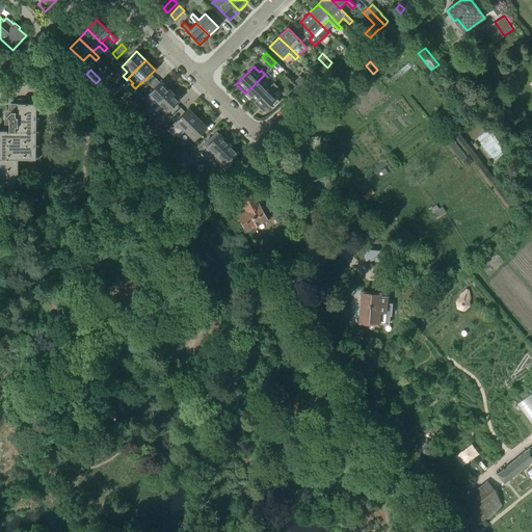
[(105,83),(113,74),(109,70),(101,79),(105,83)]
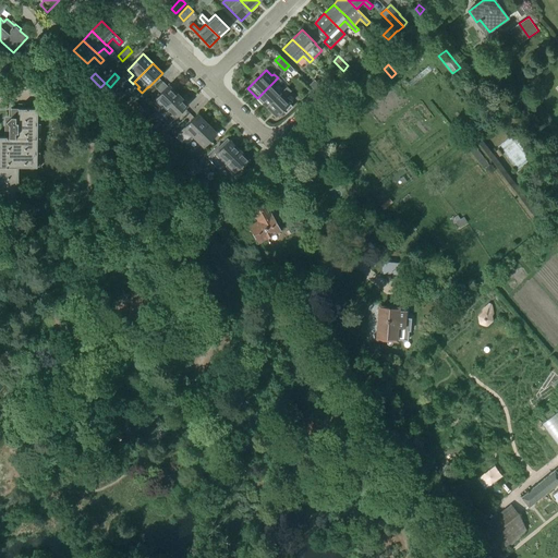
[(266,107),(280,94),(274,87),(280,81),(278,77),(257,98),(266,107)]
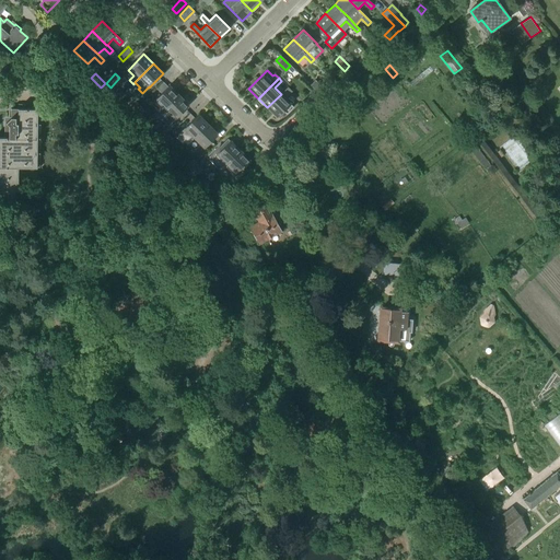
[(321,95),(325,90),(315,81),(311,85),(321,95)]
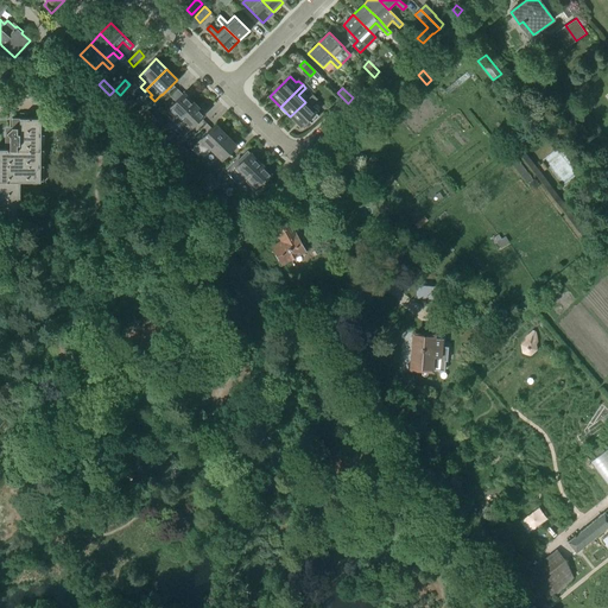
[(114,90),(109,95),(114,100),(120,95),(115,90),(114,90)]
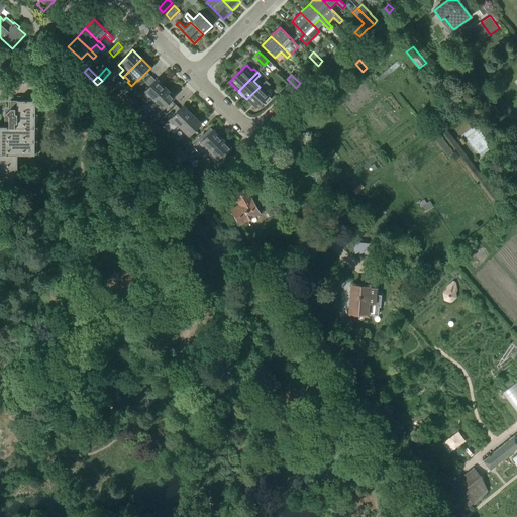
[(143,111),(146,108),(166,89),(157,80),(144,92),(144,93),(140,97),(145,102),(144,103),(144,104),(140,108),(143,111)]
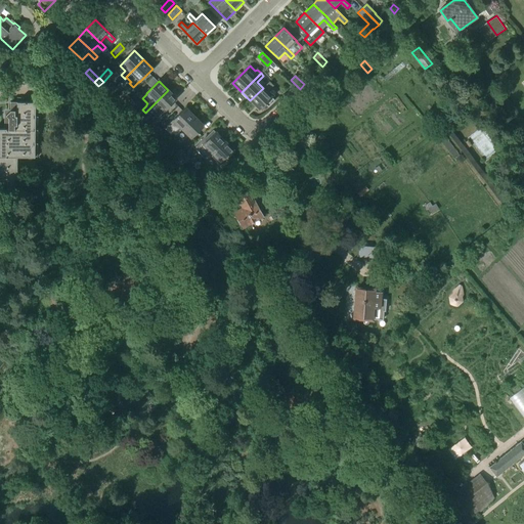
[(268,106),(275,99),(266,90),(272,84),(269,82),(263,88),(250,100),(259,110),(265,103),(268,106)]
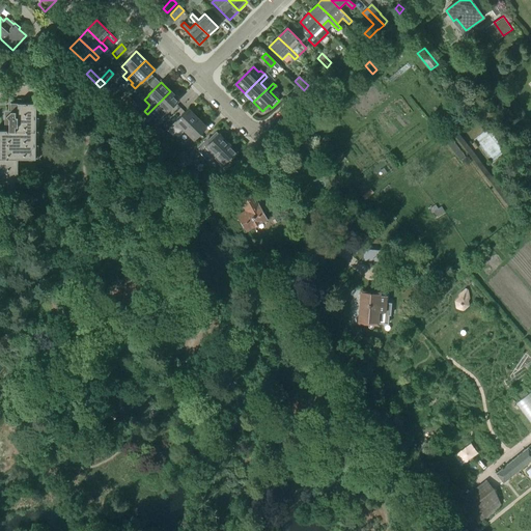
[(298,102),(304,95),(301,93),(302,92),(298,87),(288,96),(292,101),(296,99),(298,102)]
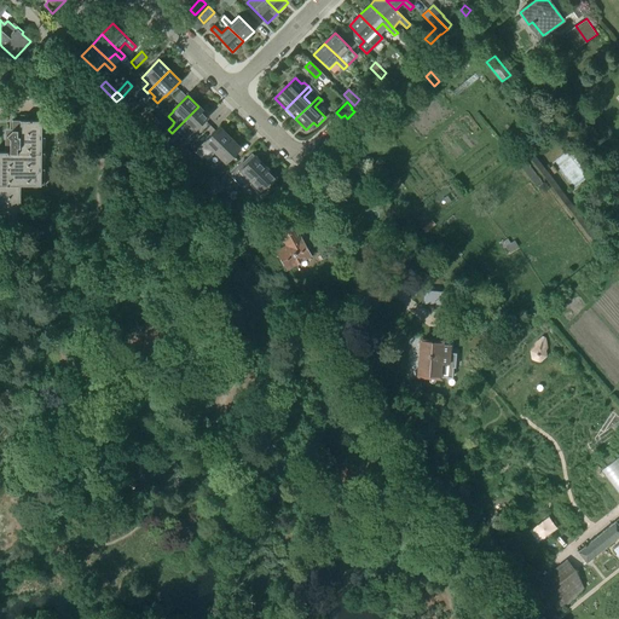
[(186,139),(194,132),(209,116),(198,106),(175,129),(186,139)]
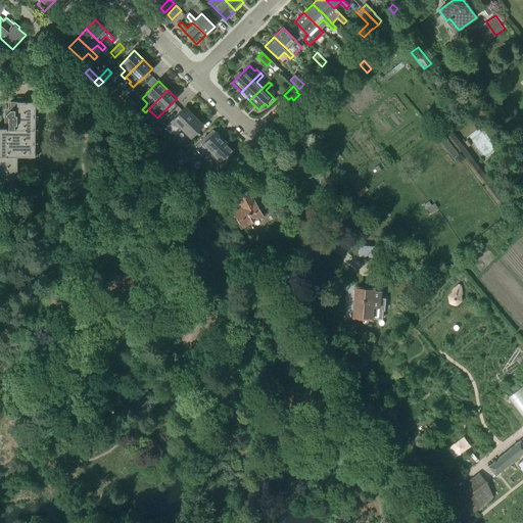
[(119,111),(131,99),(126,94),(113,106),(119,111)]
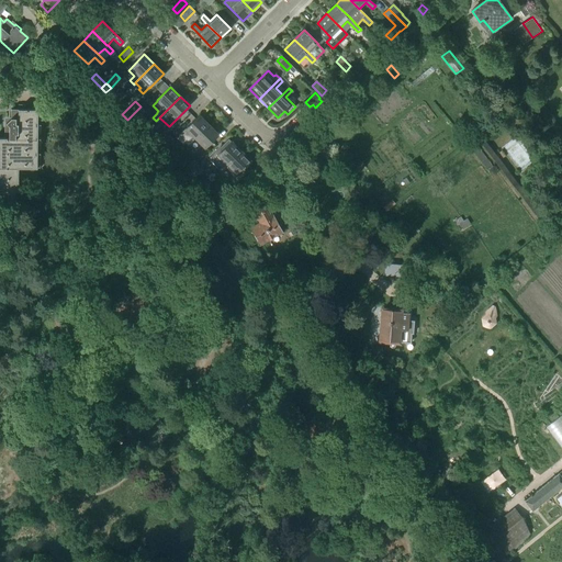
[(41,169),(41,116),(41,110),(25,110),(25,105),(19,105),(19,110),(11,110),(11,124),(9,124),(6,124),(6,131),(6,137),(6,138),(0,138),(0,198),(15,198),(15,191),(19,191),(19,169),(41,169)]
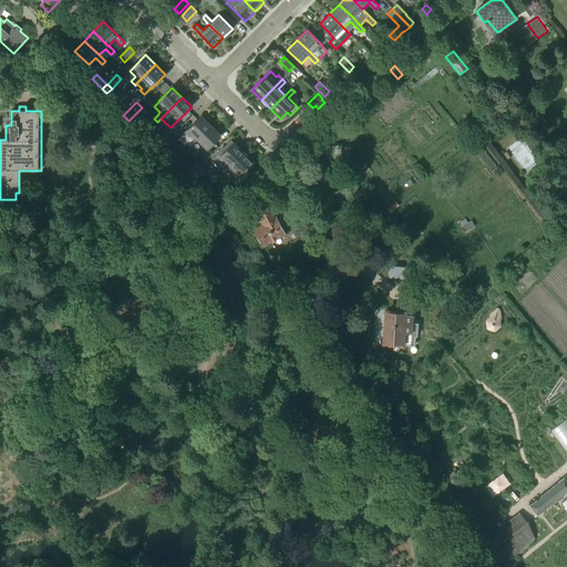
[(134,125),(147,113),(142,107),(129,121),(134,125)]
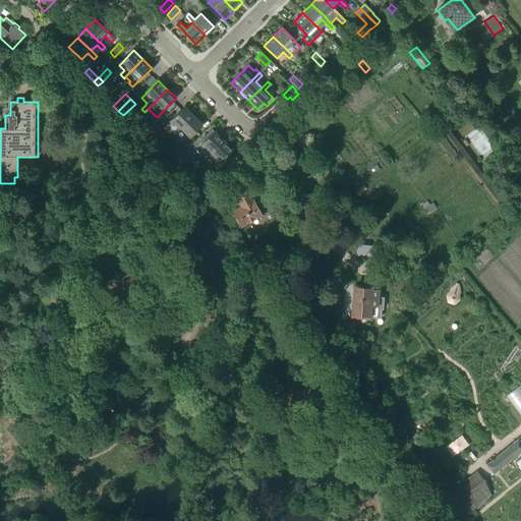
[(175,135),(181,129),(194,116),(185,107),(166,126),(175,135)]
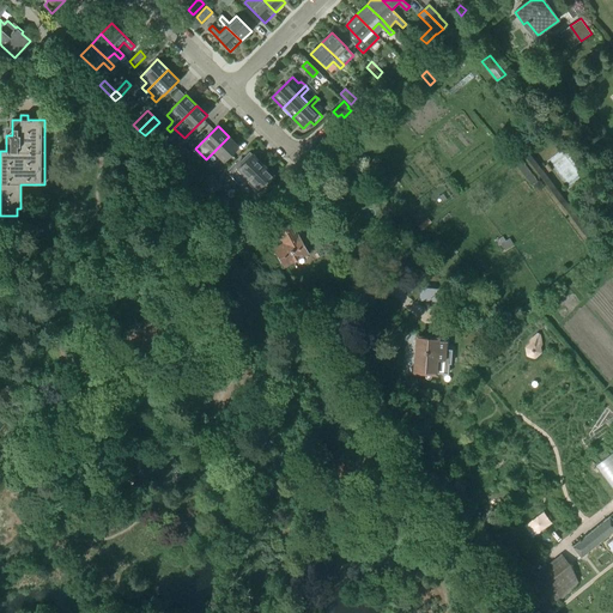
[(224,163),(238,147),(229,137),(213,152),(220,159),(213,165),(217,169),(224,162),(224,163)]
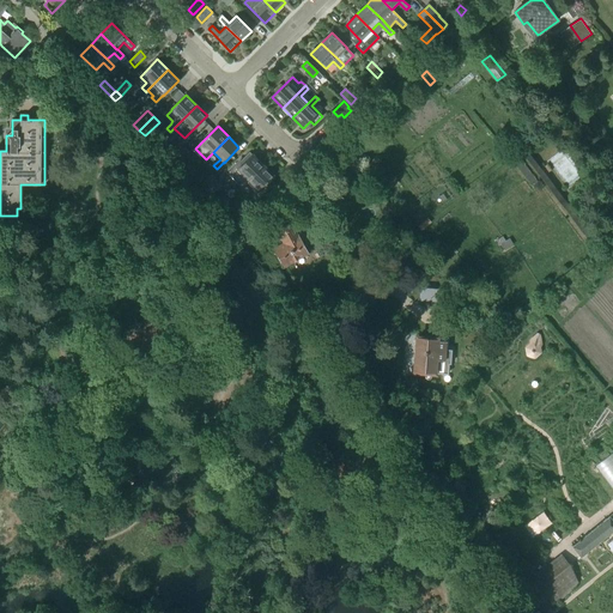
[(170,164),(184,149),(180,143),(169,153),(169,155),(165,159),(170,164)]
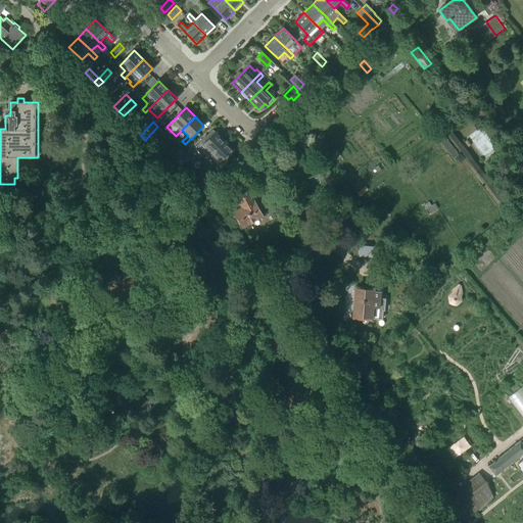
[(153,140),(162,131),(157,127),(145,140),(149,144),(152,140),(153,140)]
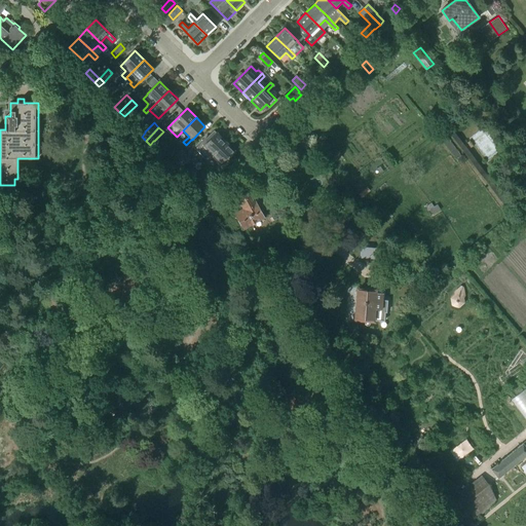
[(216,133),(214,130),(207,138),(207,140),(203,140),(197,147),(197,151),(201,155),(207,160),(212,156),(226,141),(217,133),(216,133)]
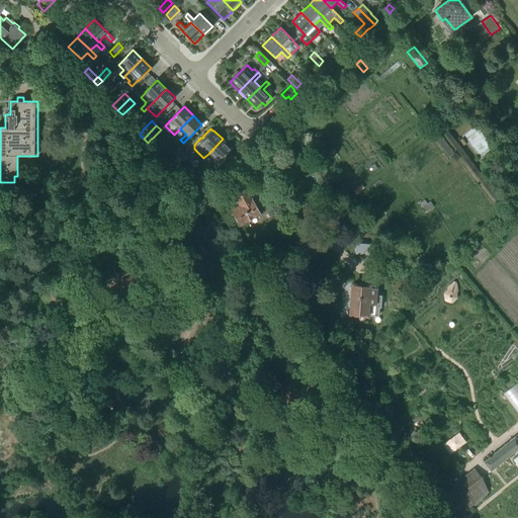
[(217,170),(234,153),(230,150),(232,148),(223,139),(208,154),(213,159),(212,167),(217,170)]
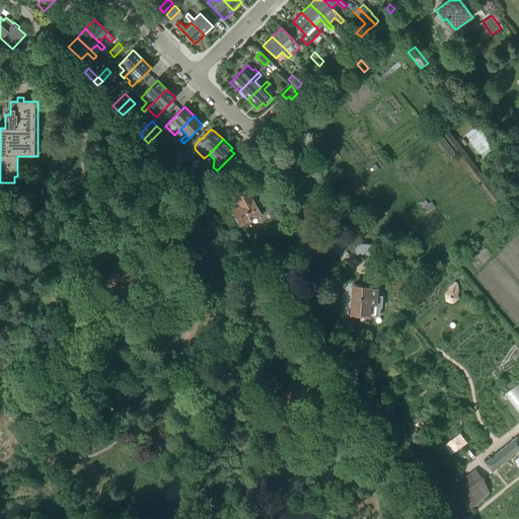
[(174,162),(183,153),(178,148),(169,157),(170,158),(165,163),(169,166),(174,161),(174,162)]
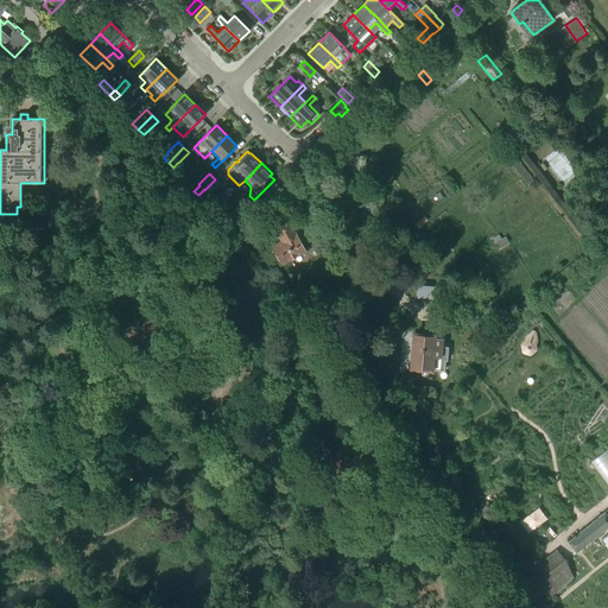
[(209,194),(220,183),(215,179),(204,190),(209,194)]
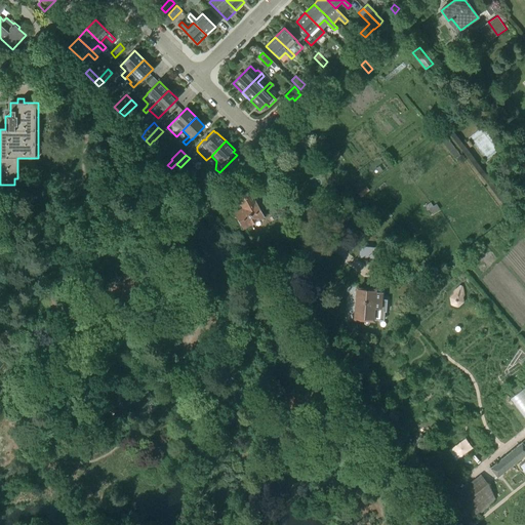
[(330,184),(335,180),(331,175),(327,179),(330,184)]
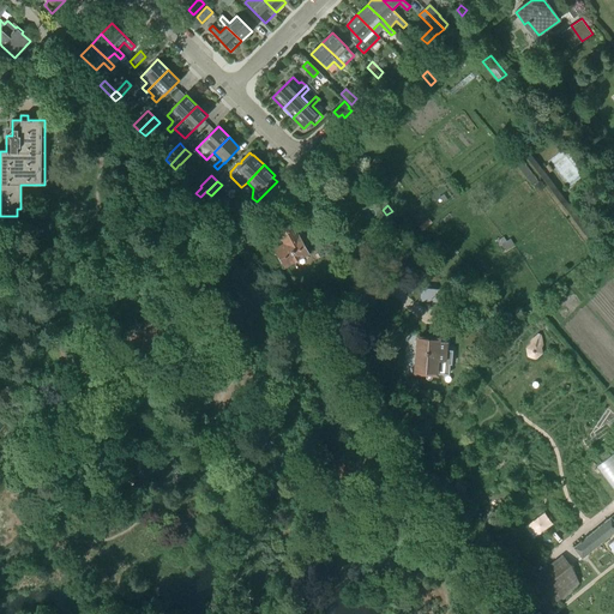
[(232,229),(248,212),(244,206),(226,224),(232,229)]
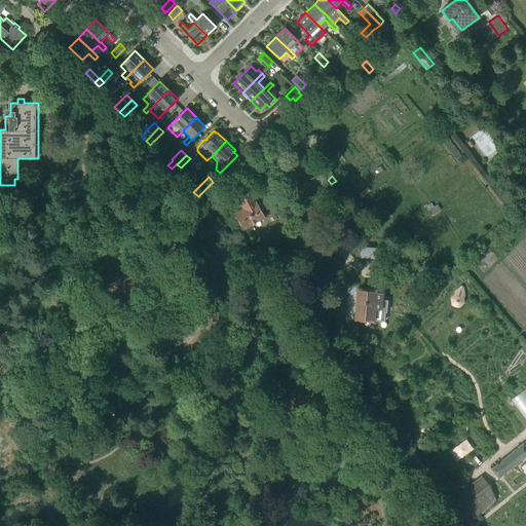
[(255,203),(246,188),(235,194),(243,210),(235,214),(243,229),(263,218),(256,203),(255,203)]
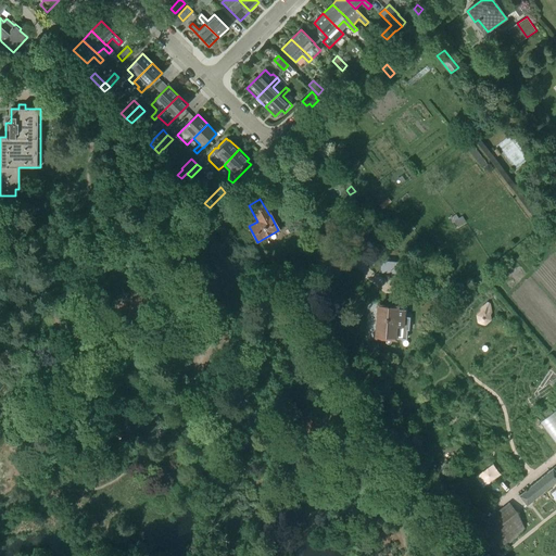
[(458,218),(456,215),(450,218),(452,224),(455,222),(457,227),(466,223),(462,216),(458,218)]
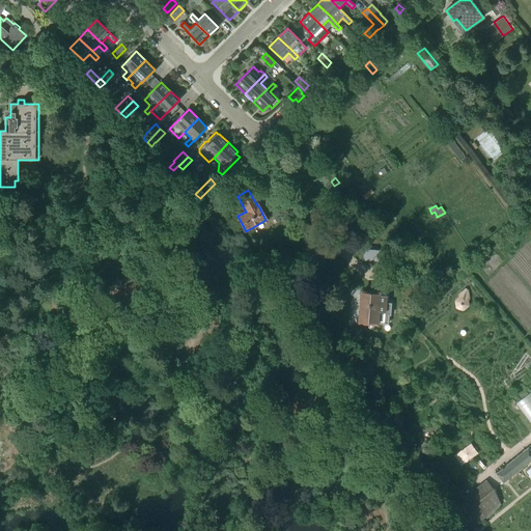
[(338,231),(355,219),(356,221),(357,221),(350,211),(332,223),(339,233),(338,231)]
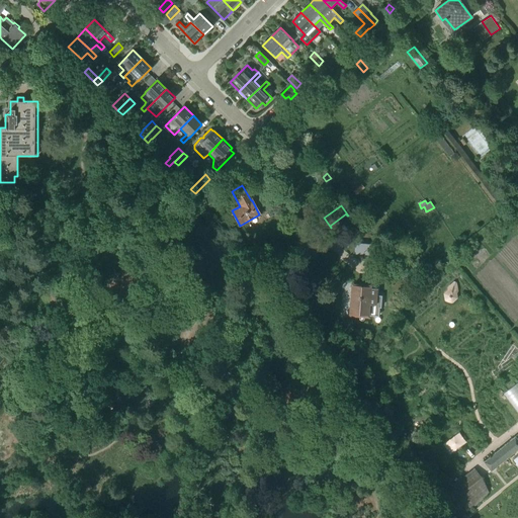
[(372,255),(372,245),(356,244),(355,253),(372,255)]
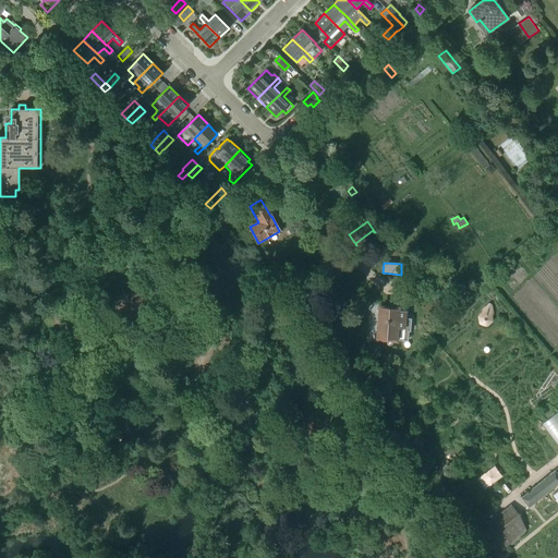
[(478,317),(480,327),(489,328),(494,325),(495,319),(493,305),(488,304),(478,317)]
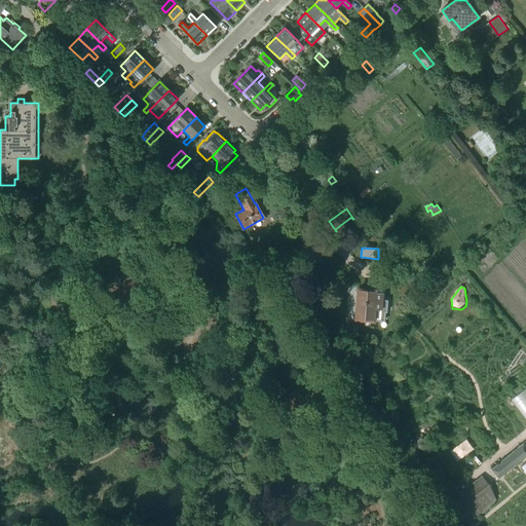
[(375,291),(358,290),(355,318),(384,322),(384,312),(386,312),(387,301),(381,301),(381,294),(375,293),(375,291)]
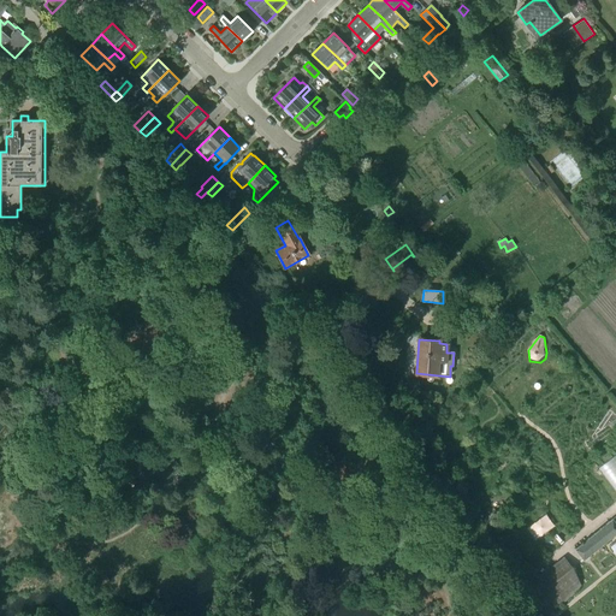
[(615,493),(615,454),(598,468),(615,493)]
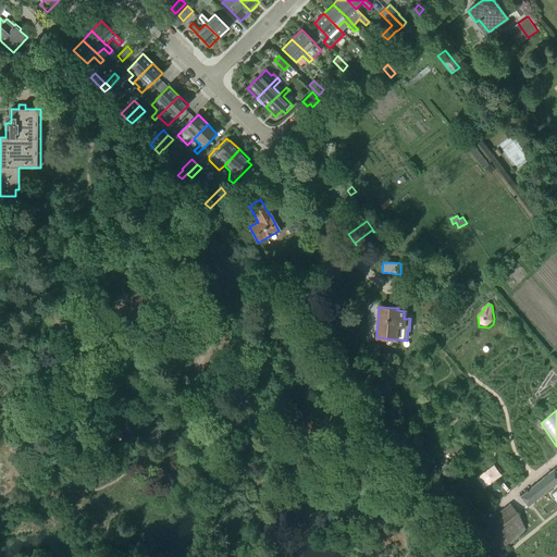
[(556,482),(556,467),(554,470),(520,497),(528,506),(556,482)]
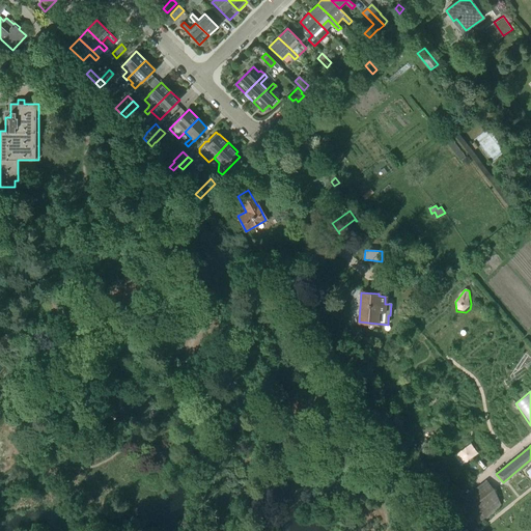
[(468,530),(470,530),(496,511),(500,504),(493,490),(485,480),(462,500),(453,508),(457,519),(468,530)]
